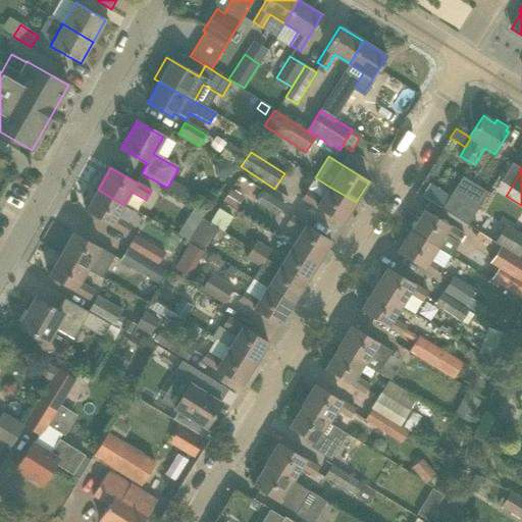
[(416,194),(441,209),(467,225),(488,193),(463,176),(449,199),(434,190),(434,191),(426,186),(428,183),(424,180),(416,194)]
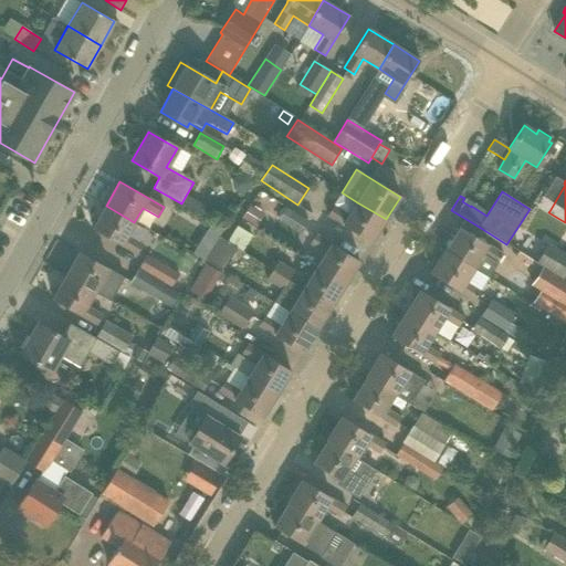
[(327,216),(353,231),(371,242),(386,219),(357,202),(348,217),(333,208),(327,216)]
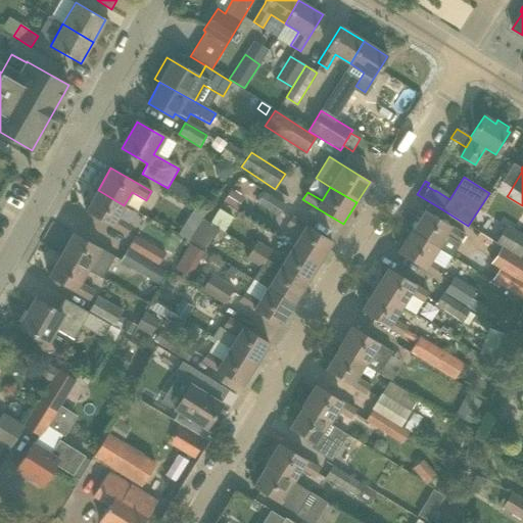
[(132,226),(124,221),(117,218),(124,205),(98,190),(86,211),(127,235),(132,226)]
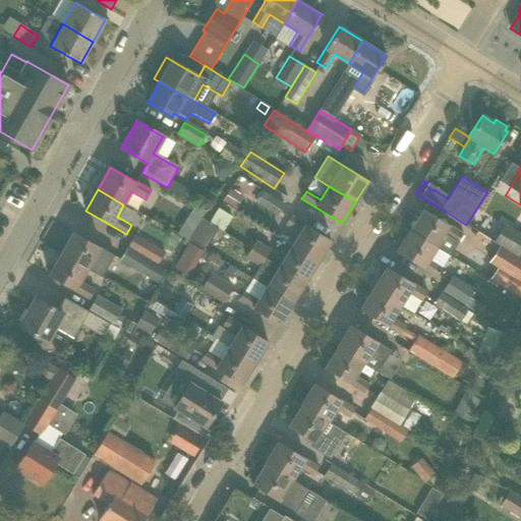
[(285,205),(264,191),(256,203),(278,216),(285,205)]
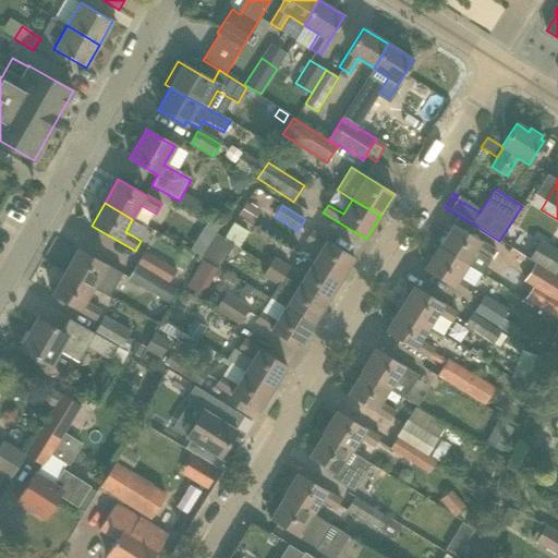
[(453,225),(439,246),(466,264),(475,250),(489,259),(496,251),(453,225)]
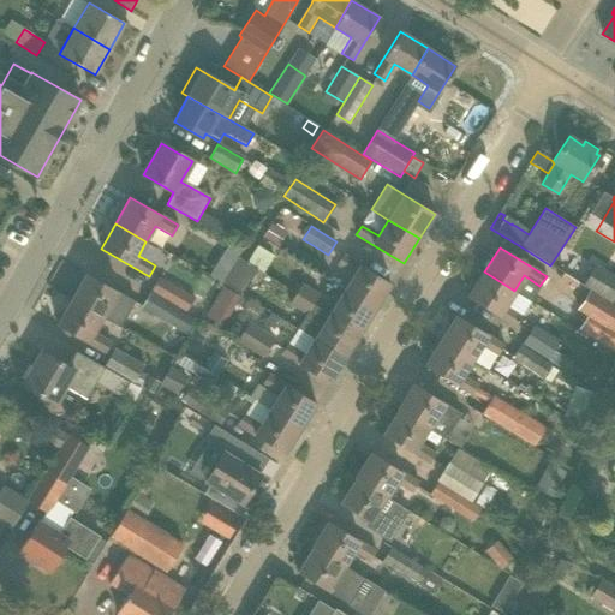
[(375,309),(390,284),(344,255),(336,266),(353,276),(345,291),(375,309)]
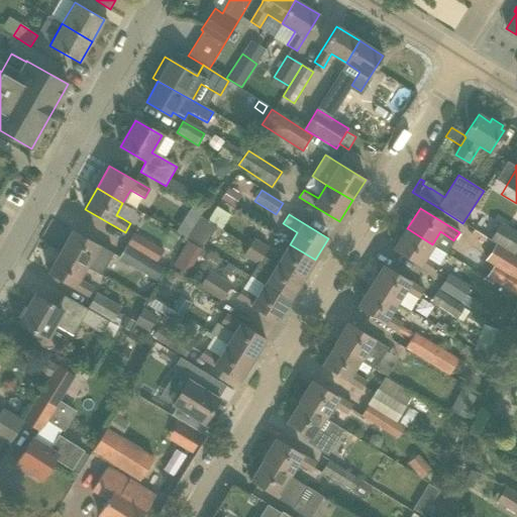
[(495,244),(514,255),(516,250),(516,230),(501,221),(490,240),(495,244)]
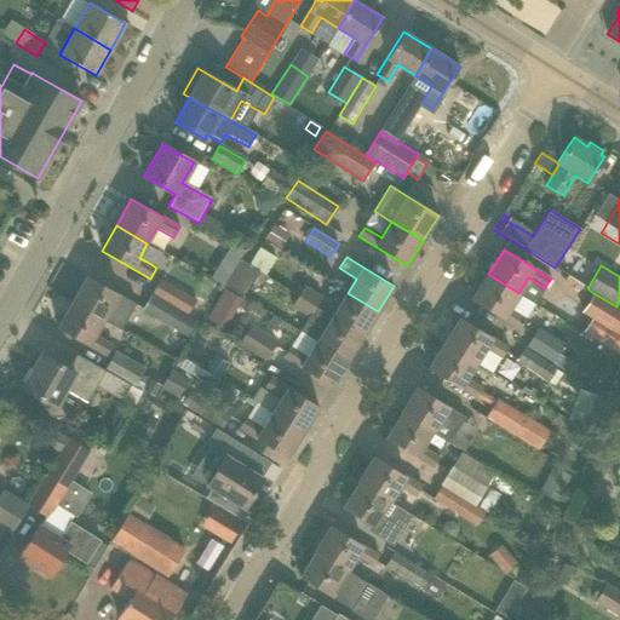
[(509,308),(518,293),(488,274),(472,299),(520,329),(526,319),(509,308)]
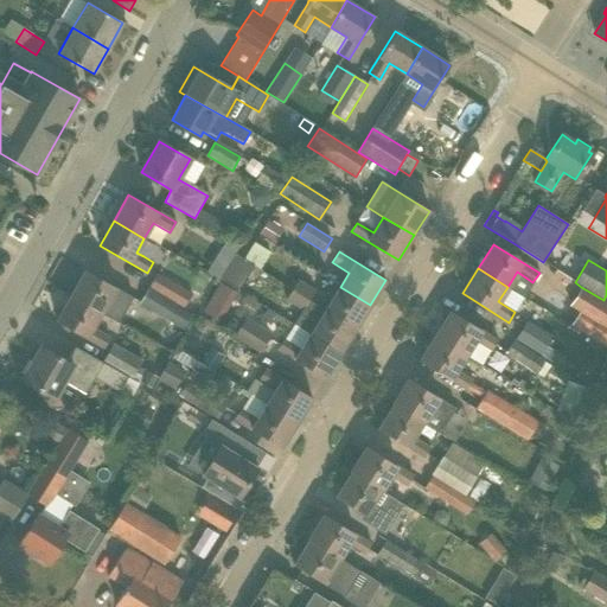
[(133,298),(106,282),(85,270),(71,295),(101,313),(119,323),(133,298)]
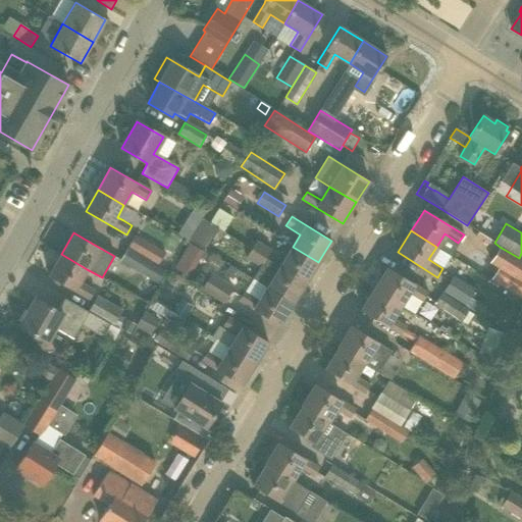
[(128,247),(159,264),(165,254),(135,237),(128,247)]
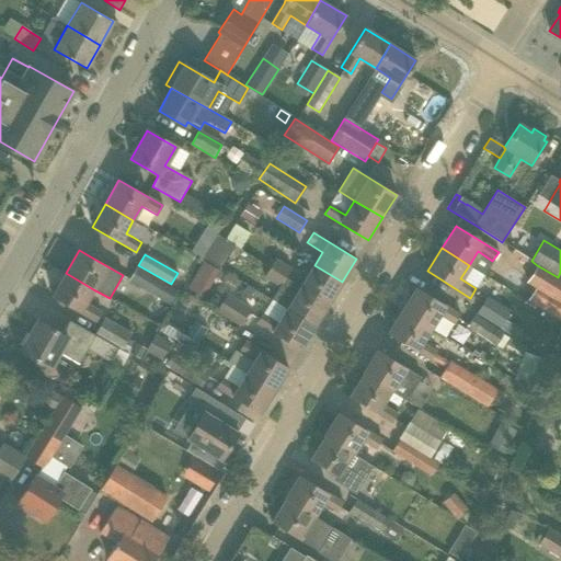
[(275,260),(270,268),(285,278),(290,270),(275,260)]
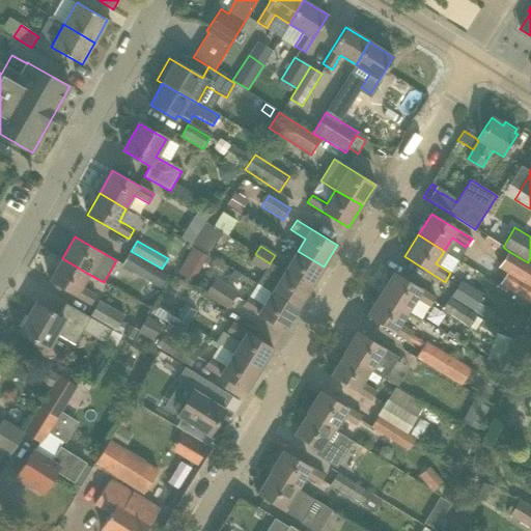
[(310,288),(324,267),(298,251),(284,272),(310,288)]
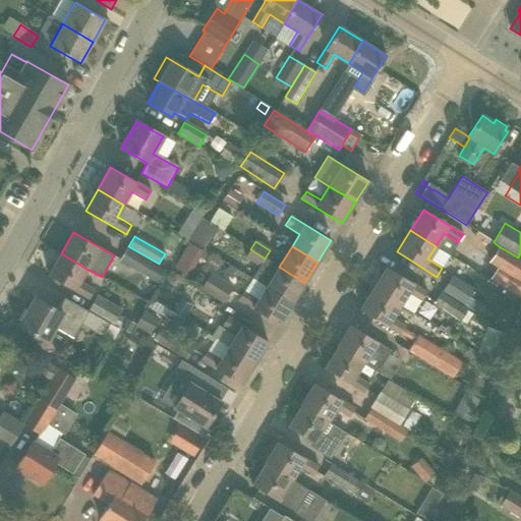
[(488,263),(514,278),(520,282),(520,258),(518,257),(499,246),(488,263)]
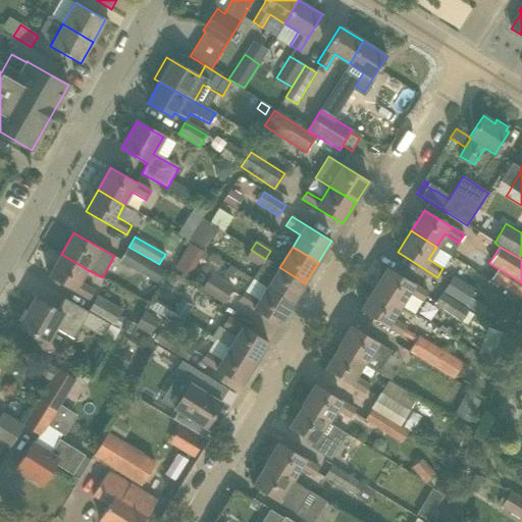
[(265,259),(251,250),(246,259),(261,267),(265,259)]
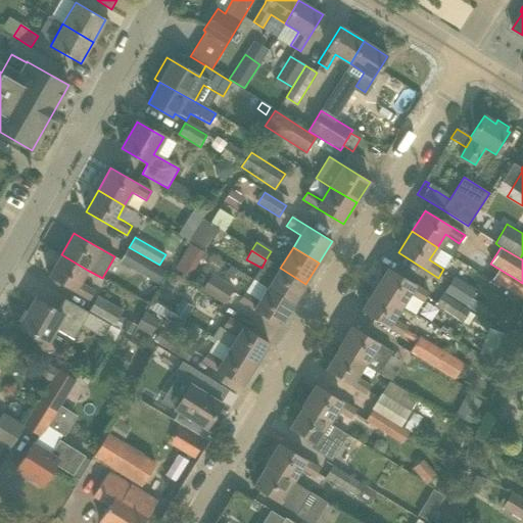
[(122,259),(161,283),(167,274),(127,251),(122,259)]
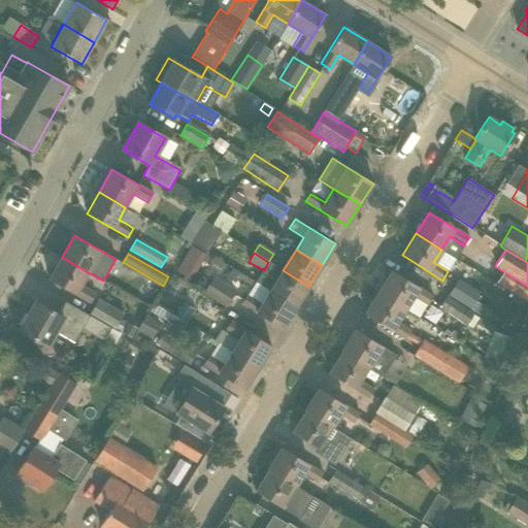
[(80,285),(88,272),(62,257),(48,279),(90,303),(95,294),(80,285)]
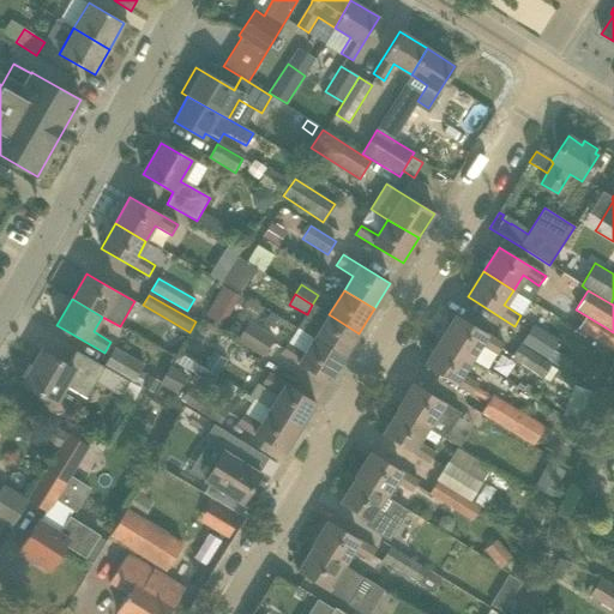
[(343,359),(359,333),(329,314),(313,339),(343,359)]
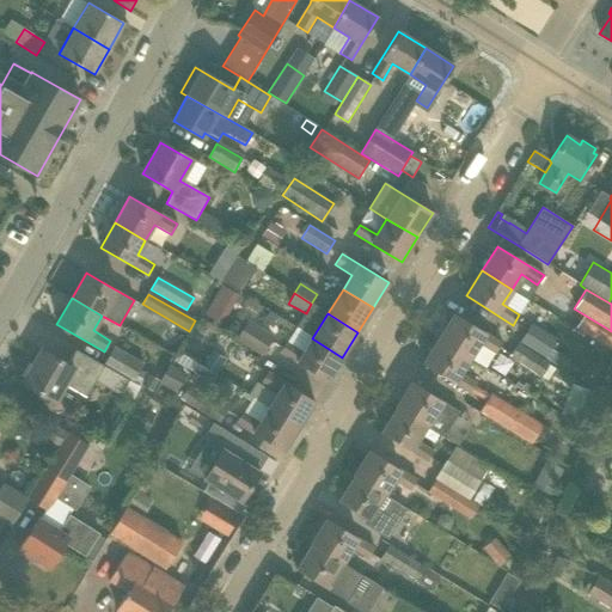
[(454,314),(439,340),(469,357),(478,342),(495,353),(501,343),(454,314)]
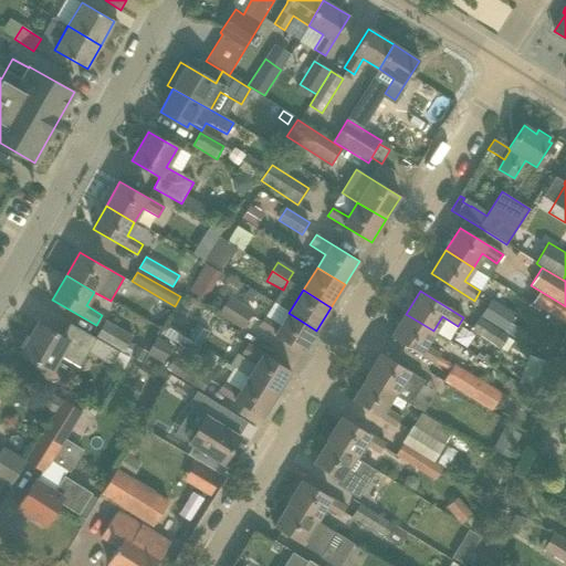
[(229,300),(220,314),(242,328),(251,313),(229,300)]
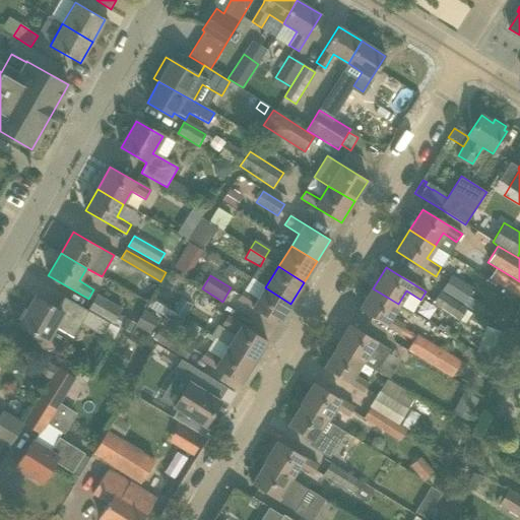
[(441,293),(463,307),(474,289),(452,275),(441,293)]
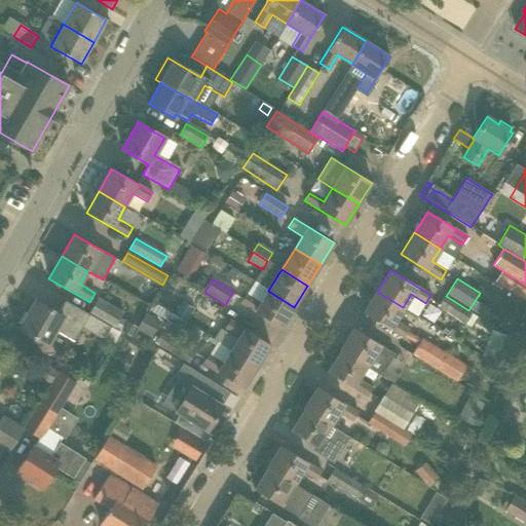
[(525,285),(519,280),(512,293),(525,301),(525,285)]
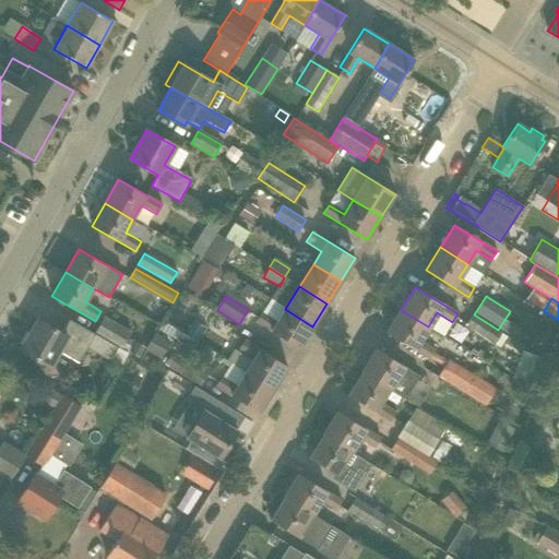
[(299,348),(312,326),(285,309),(277,322),(262,313),(257,322),(299,348)]
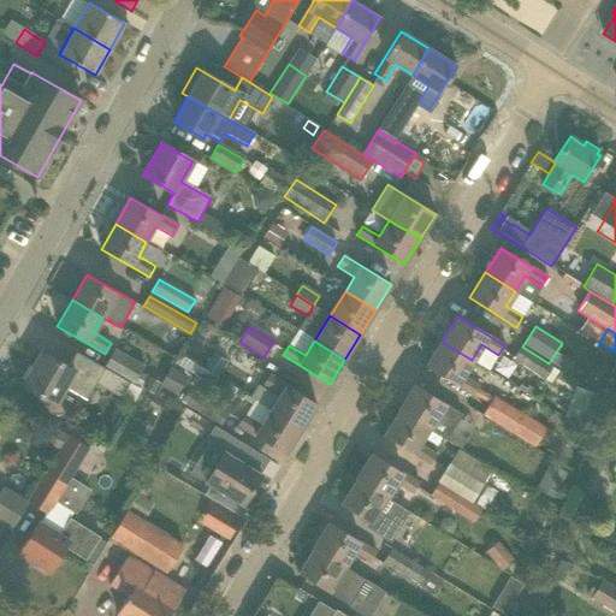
[(472,360),(442,342),(426,367),(473,396),(479,386),(462,375),(472,360)]
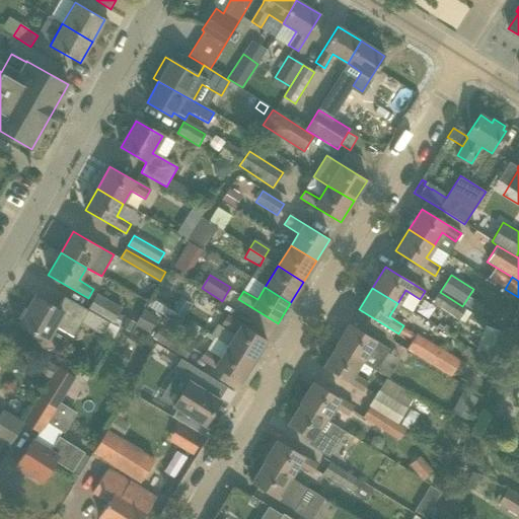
[(433,303),(459,319),(466,308),(462,306),(440,292),(433,303)]
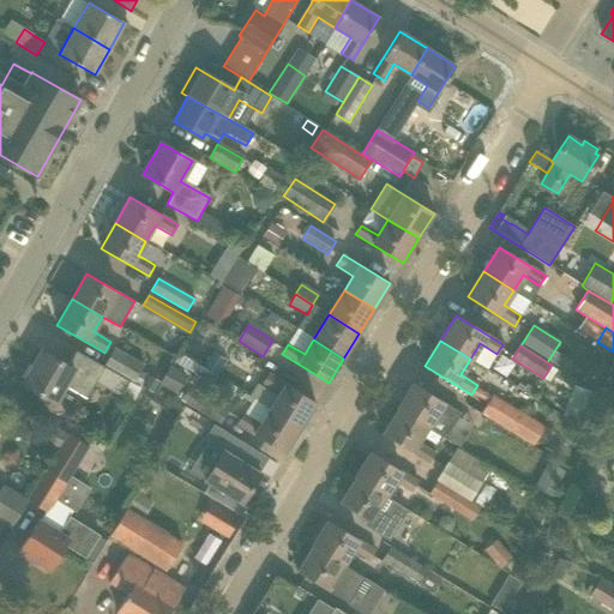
[(104,366),(136,384),(144,367),(114,349),(104,366)]
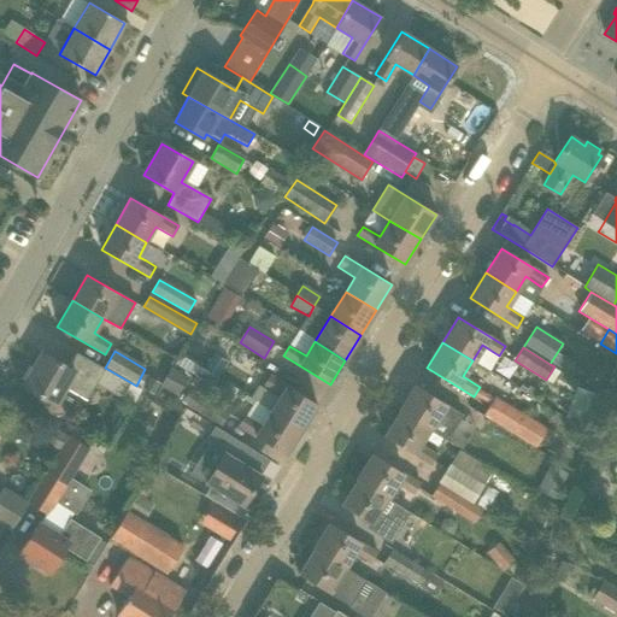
[(95,385),(121,399),(129,382),(105,369),(76,353),(68,368),(42,353),(23,386),(56,405),(65,387),(87,399),(95,385)]
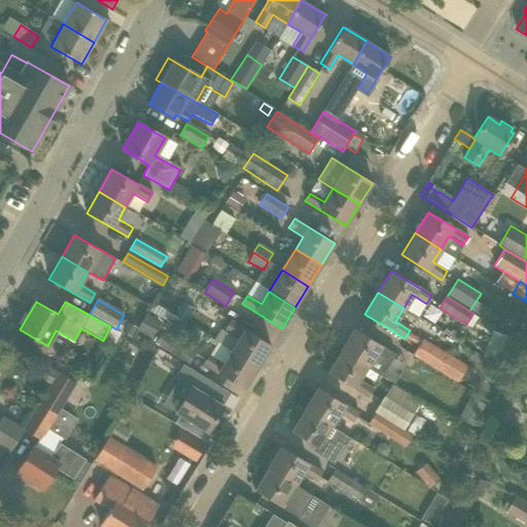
[(175,315),(186,322),(195,309),(183,302),(175,315)]
